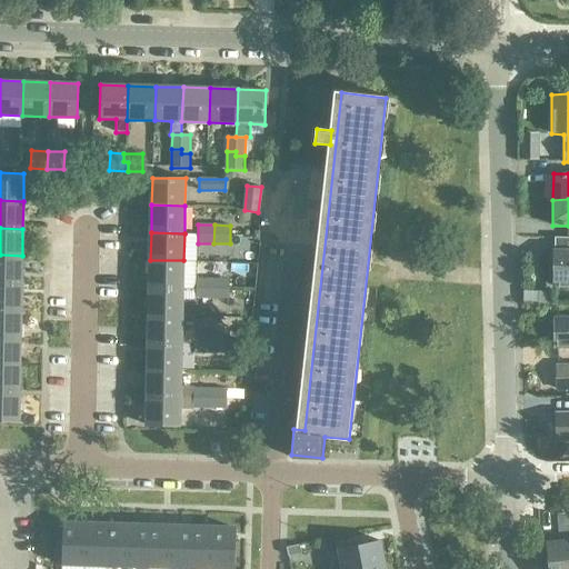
[(568,251),(553,251),(553,257),(548,257),(548,276),(553,276),(553,281),(559,281),(559,288),(568,287),(568,251)]
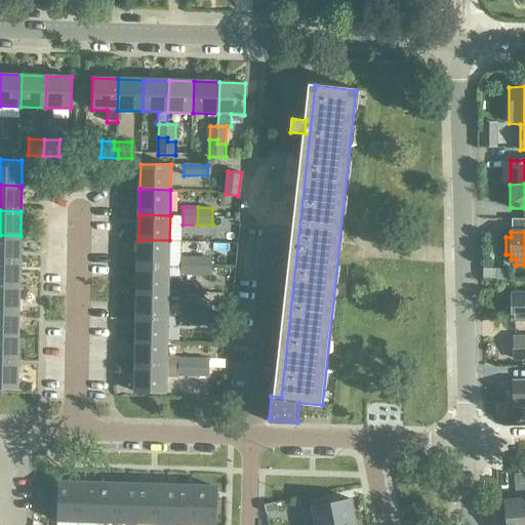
[(21,236),(0,235),(0,260),(19,261),(21,236)]
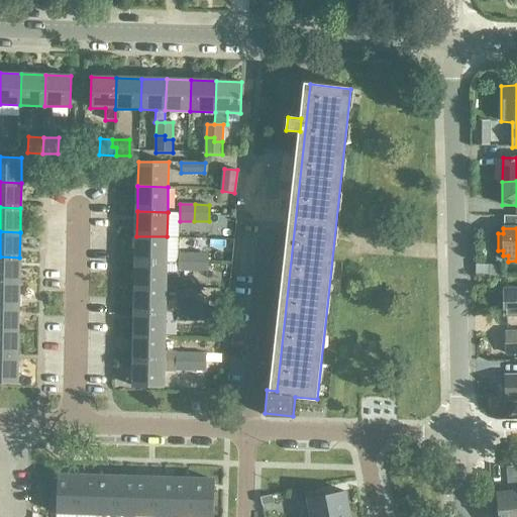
[(167,236),(136,236),(135,261),(167,262),(167,236)]
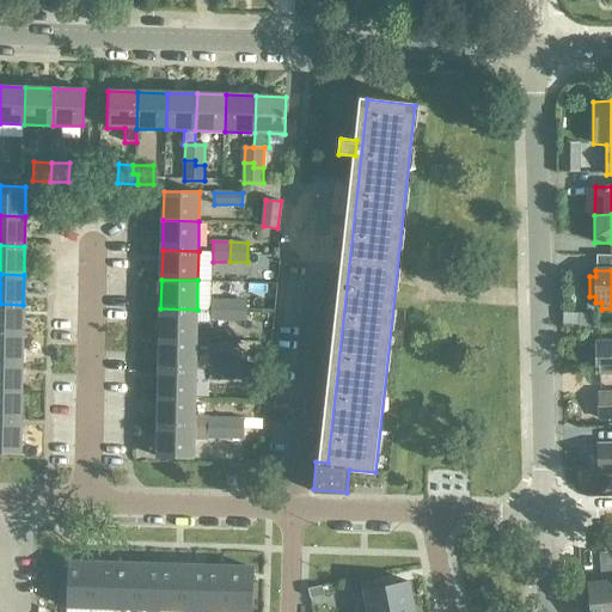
[(228,320),(228,301),(212,301),(212,320),(228,320)]
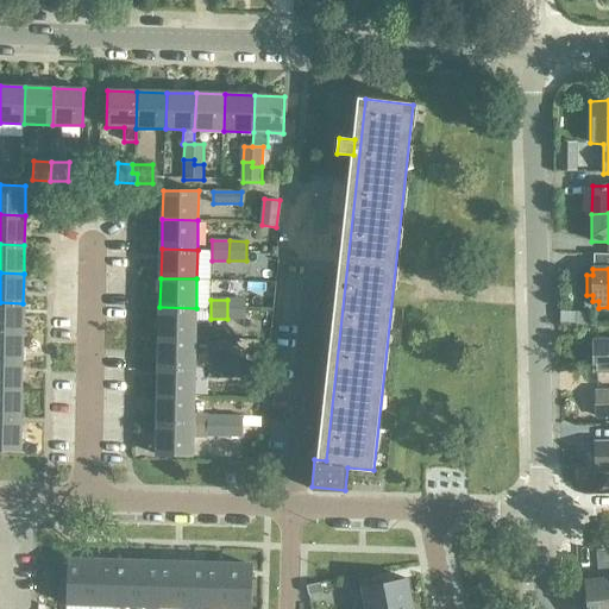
[(227,300),(227,319),(245,319),(245,300),(227,300)]
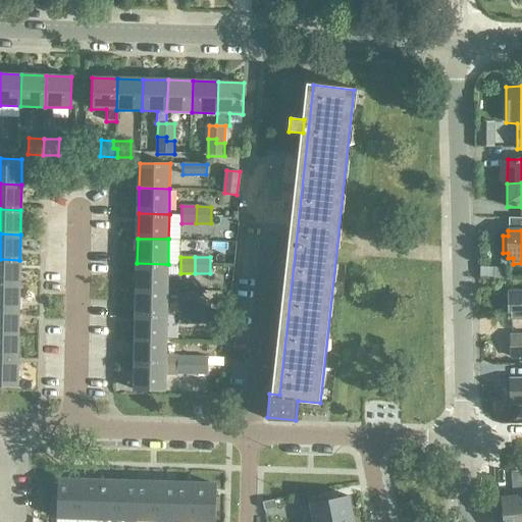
[(0,284),(19,285),(19,260),(0,259),(0,284)]
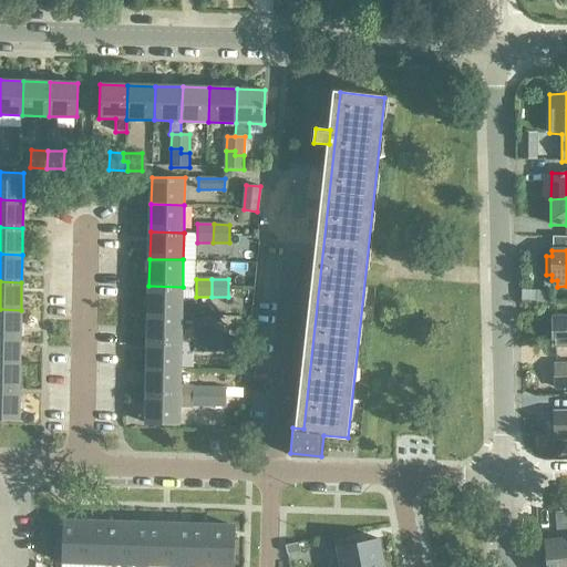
[(148,286),(148,313),(182,315),(183,287),(148,286)]
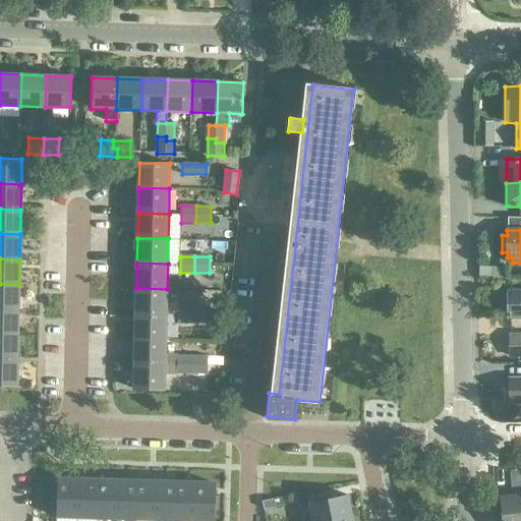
[(19,285),(0,284),(0,308),(18,309),(19,285)]
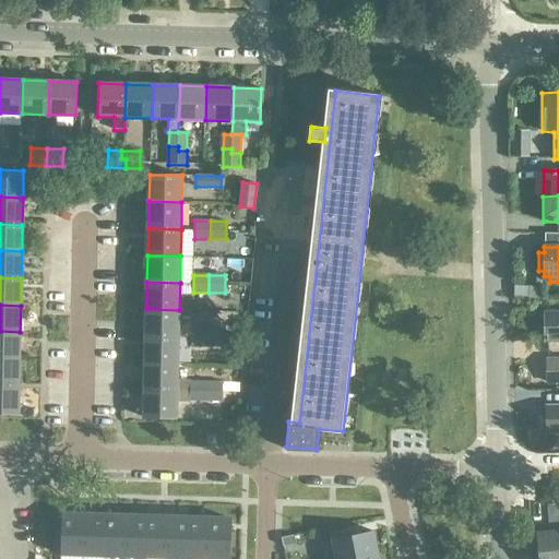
[(179,310),(146,309),(145,336),(179,336),(179,310)]
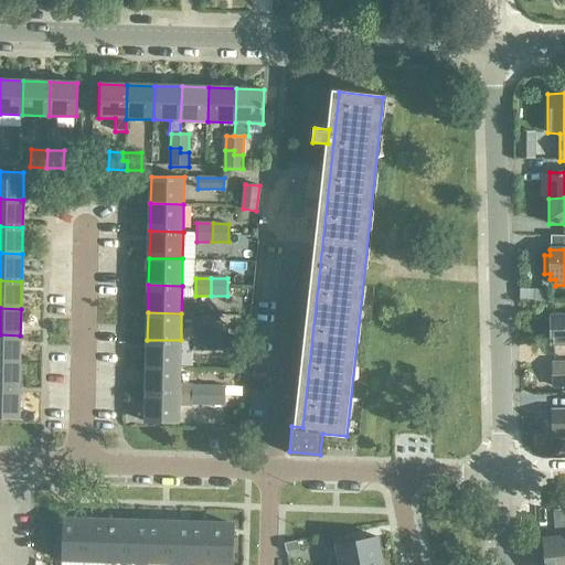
[(551,341),(551,345),(564,344),(564,315),(550,316),(550,320),(544,320),(544,341),(551,341)]
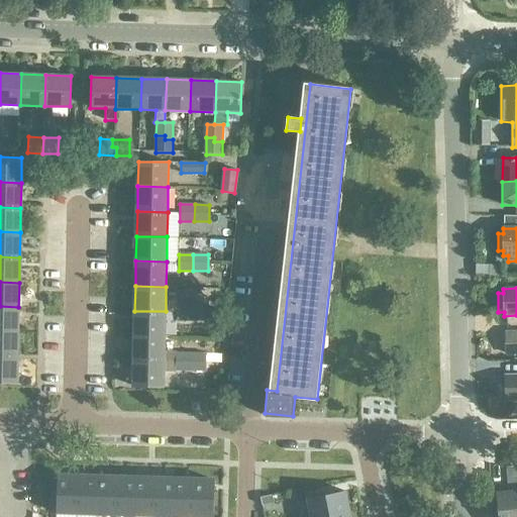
[(192,320),(193,304),(178,303),(178,320),(192,320)]
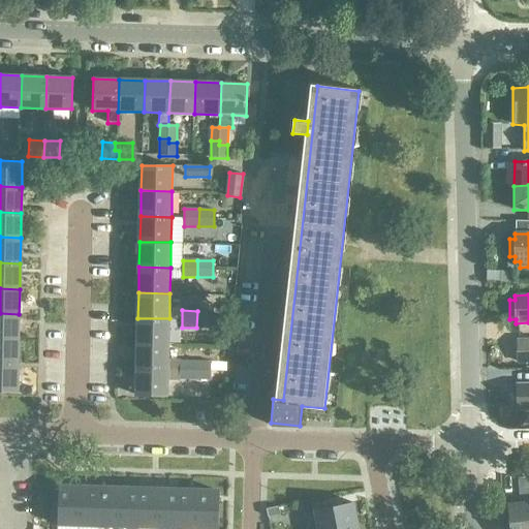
[(197,311),(196,328),(212,328),(212,311),(197,311)]
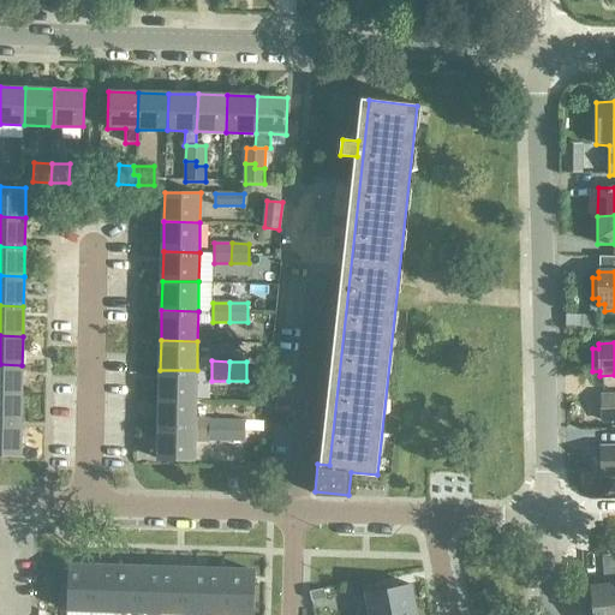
[(22,365),(0,364),(0,394),(22,395),(22,365)]
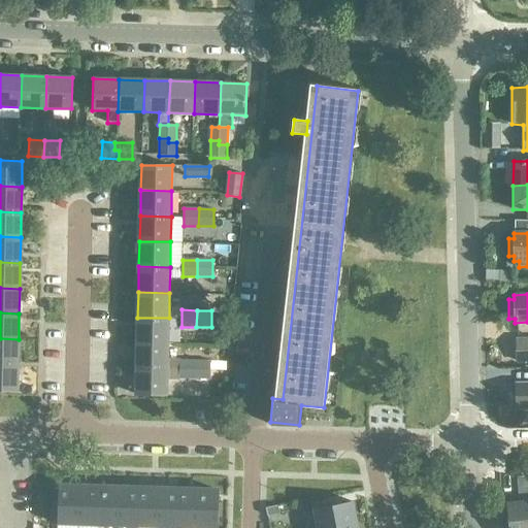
[(169,318),(137,318),(137,343),(168,343),(169,318)]
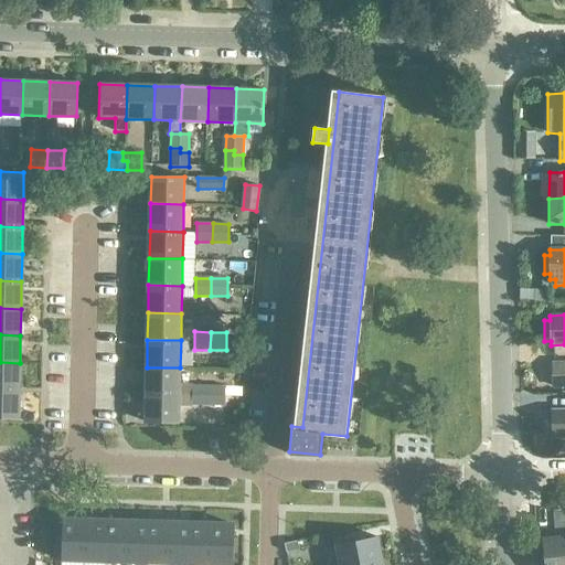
[(20,363),(0,362),(0,390),(20,391),(20,363)]
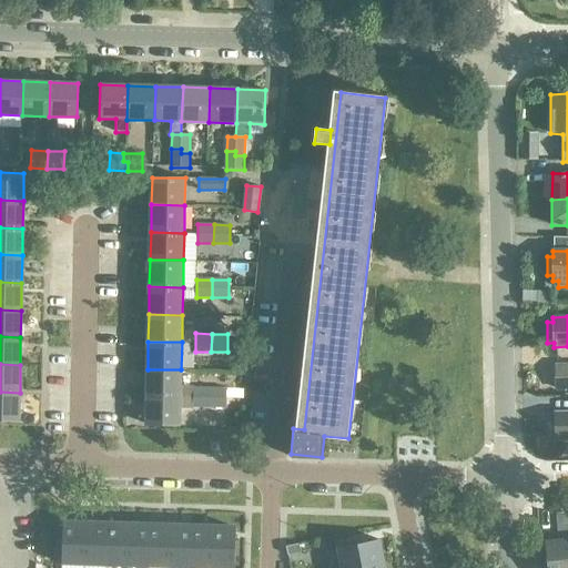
[(567,365),(554,365),(554,388),(567,387),(567,365)]
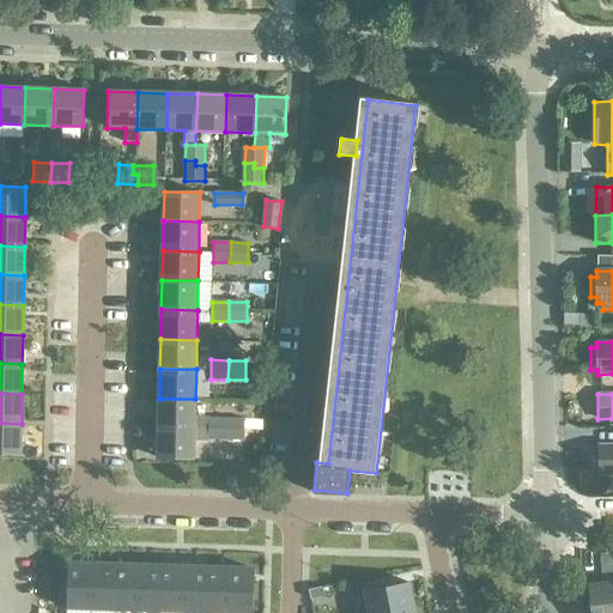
[(159,399),(158,428),(195,429),(195,399),(159,399)]
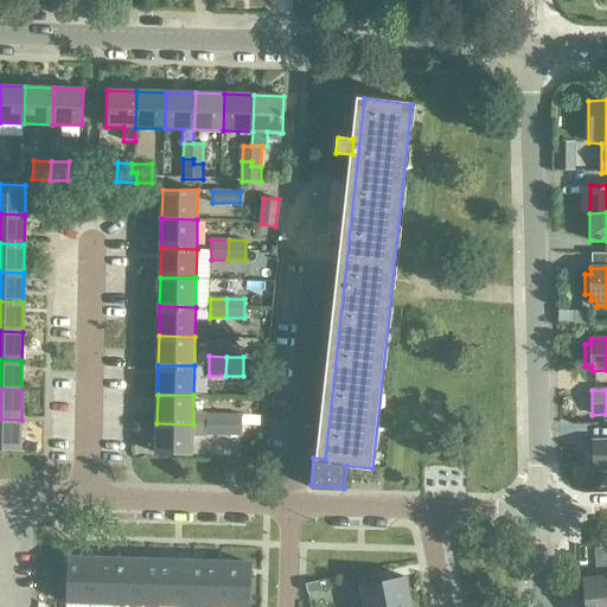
[(224,435),(225,415),(208,415),(206,434),(224,435)]
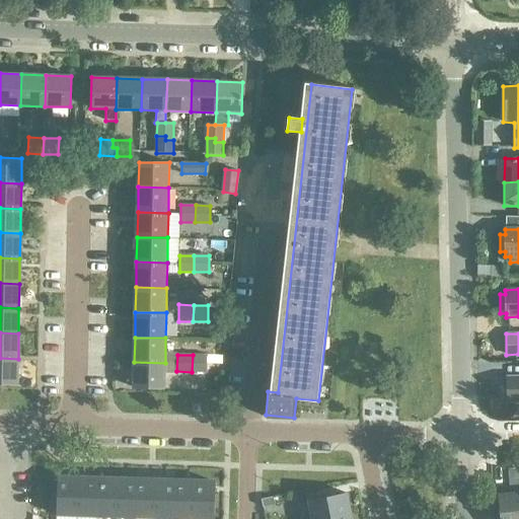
[(193,355),(192,372),(207,372),(207,356),(193,355)]
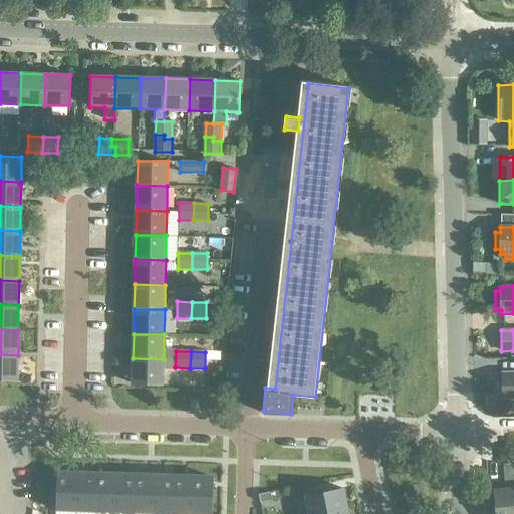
[(0,379),(17,379),(18,355),(0,354),(0,379)]
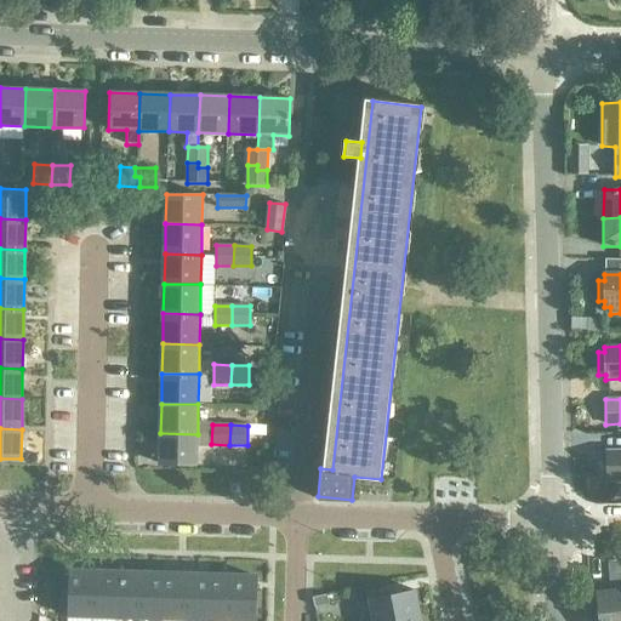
[(198,434),(160,433),(160,463),(197,463),(198,434)]
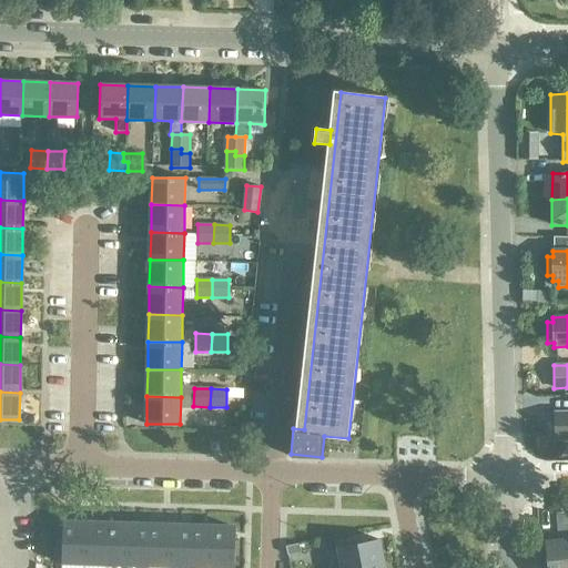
[(567,413),(555,414),(555,439),(567,438),(567,413)]
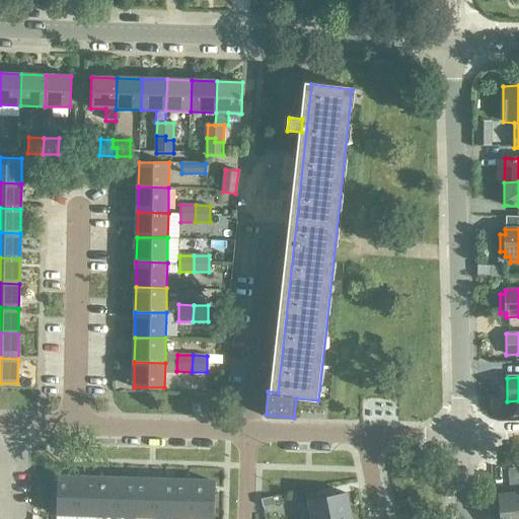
[(518,518),(518,469),(508,471),(510,494),(498,495),(500,518),(518,518)]
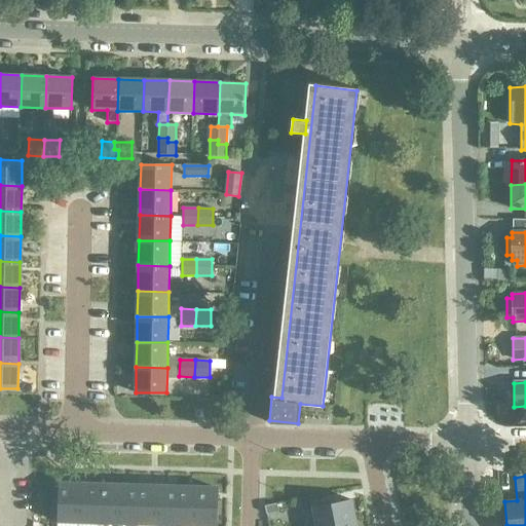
[(58,523),(77,523),(78,485),(59,484),(58,523)]
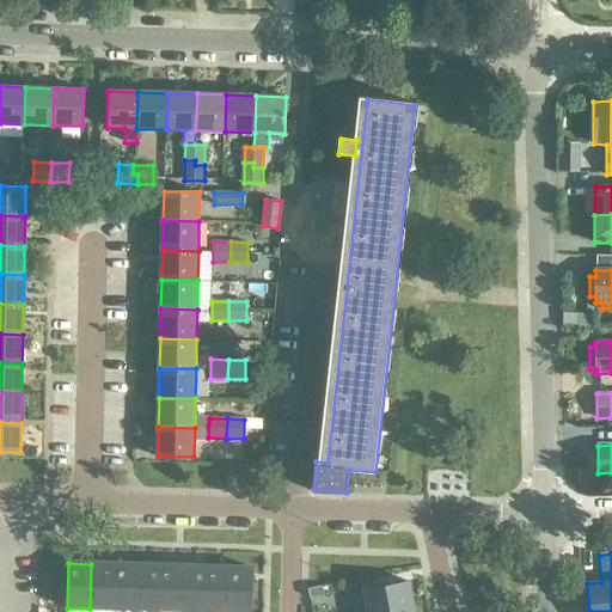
[(115,565),(91,564),(90,609),(114,610),(115,565)]
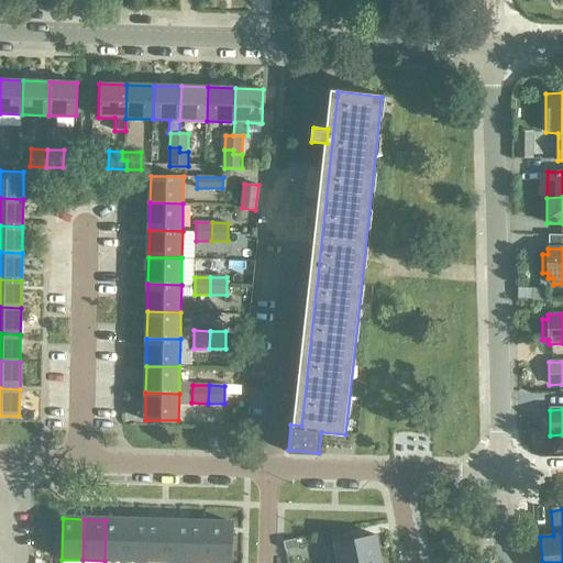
[(125,561),(127,520),(106,520),(105,561),(125,561)]
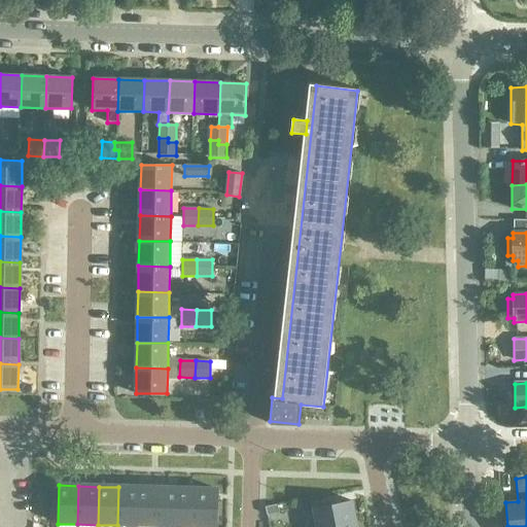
[(138,526),(139,488),(118,487),(117,525),(138,526)]
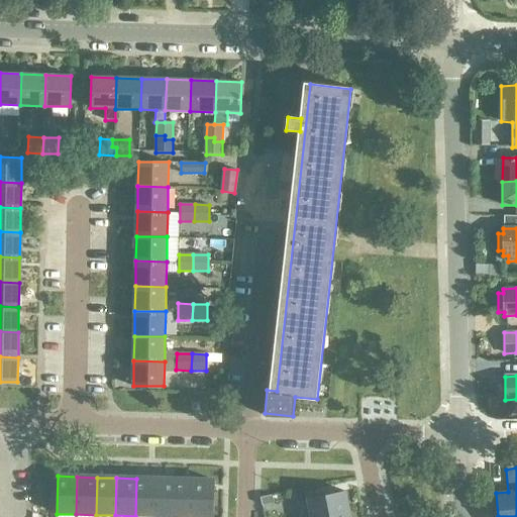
[(135,516),(154,516),(156,479),(136,479),(135,516)]
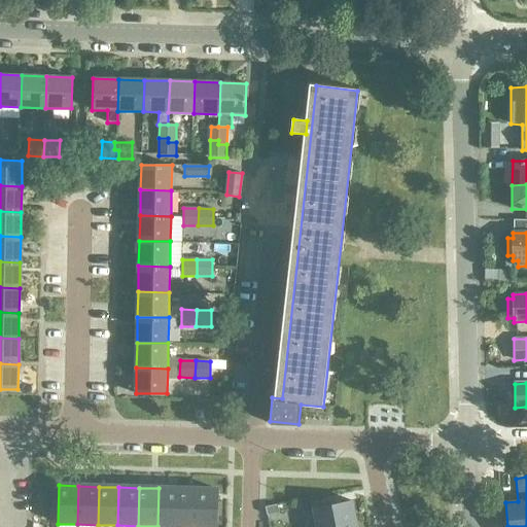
[(177,526),(179,489),(159,488),(157,526),(171,526),(177,526)]
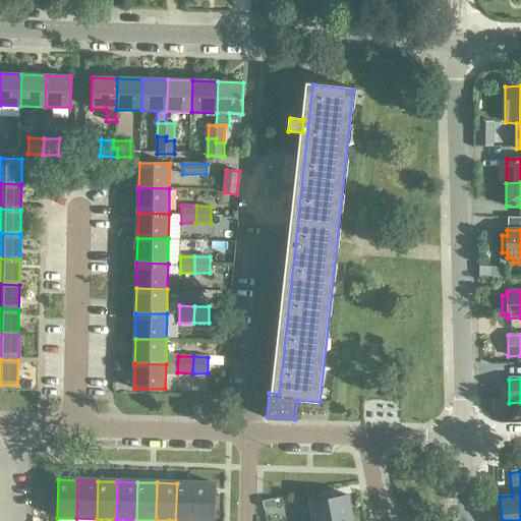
[(175,520),(195,520),(196,484),(177,483),(175,520)]
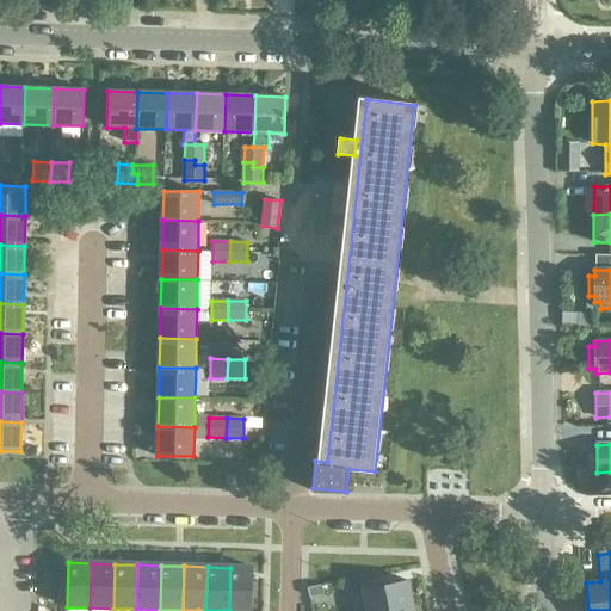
[(252,610),(254,568),(230,568),(229,610),(252,610)]
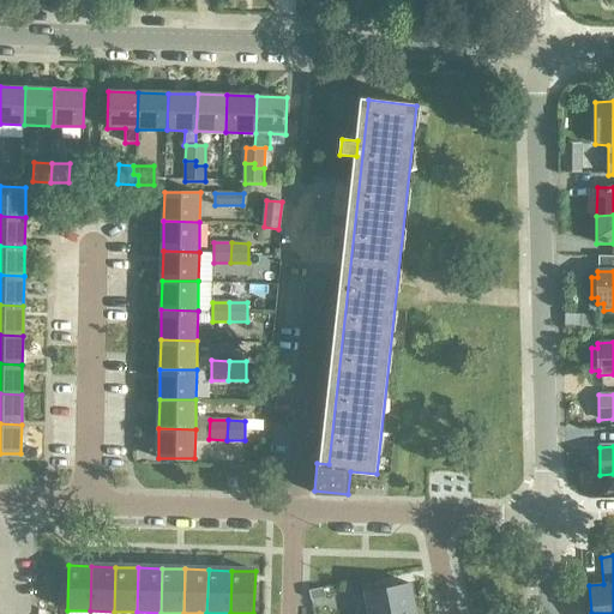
[(365,591),(368,613),(373,613),(413,606),(408,583),(365,591)]
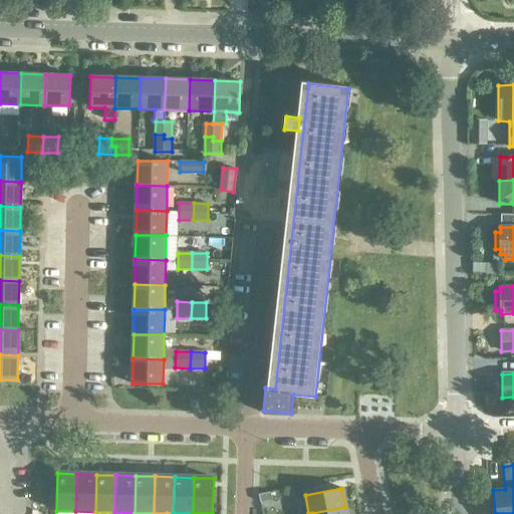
[(259,495),(260,503),(272,500),(271,493),(259,495)]
